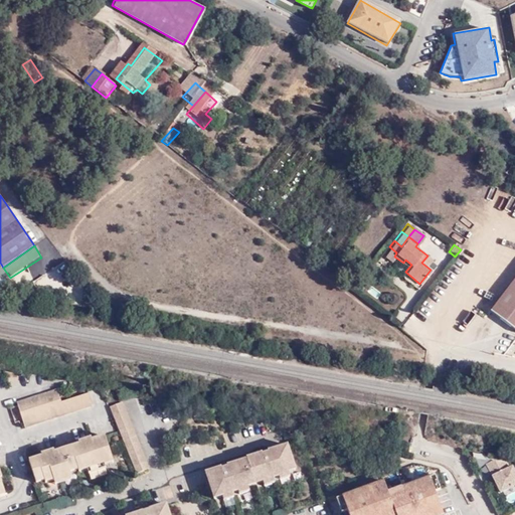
[(396,252),(389,246),(383,254),(390,261),(394,256),(396,252)]
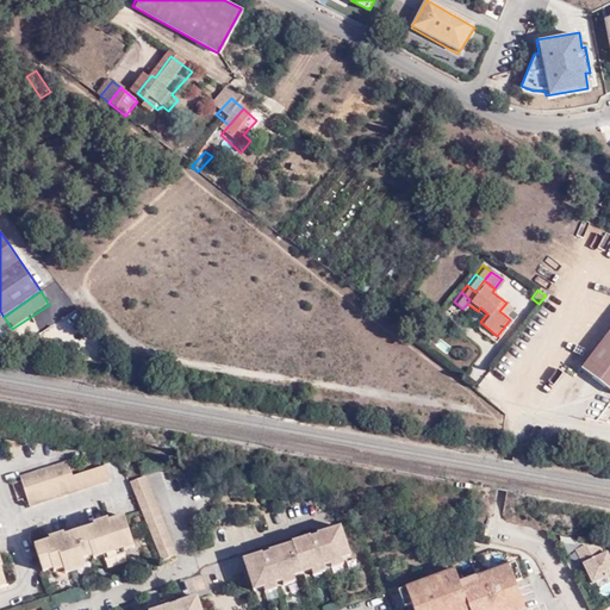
[(423,299),(416,294),(410,302),(417,306),(423,299)]
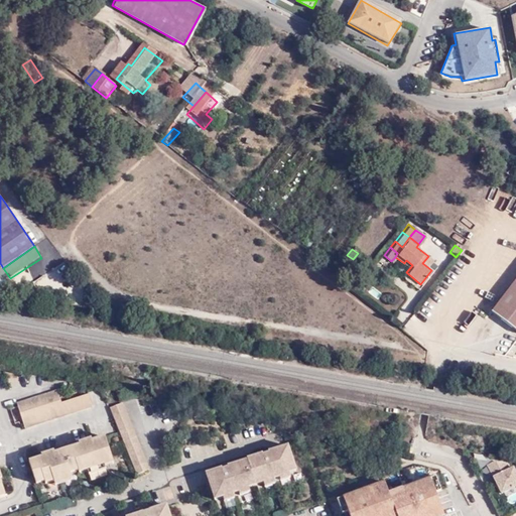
[(426,266),(431,259),(428,256),(422,263),(426,266)]
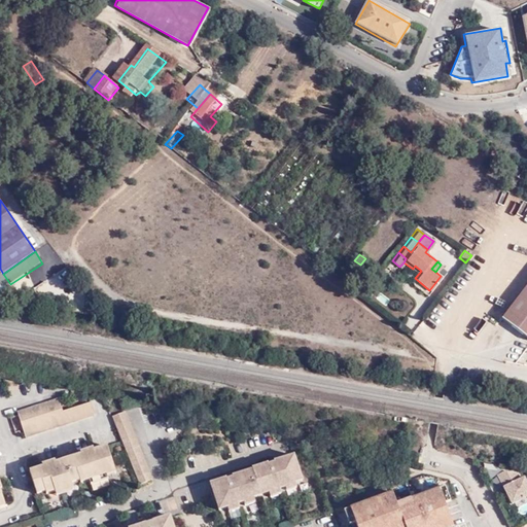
[(526,285),(503,318),(526,334),(526,332),(526,285)]
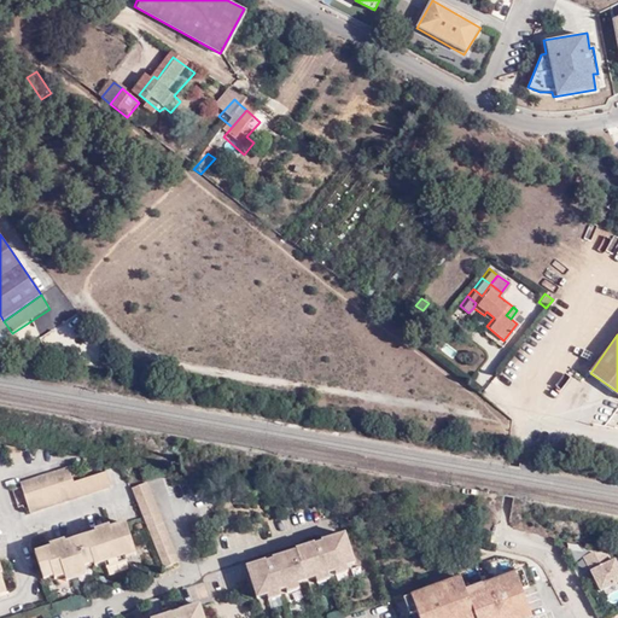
[(77,483),(71,467),(23,483),(24,483),(34,514),(112,489),(108,473),(77,483)]
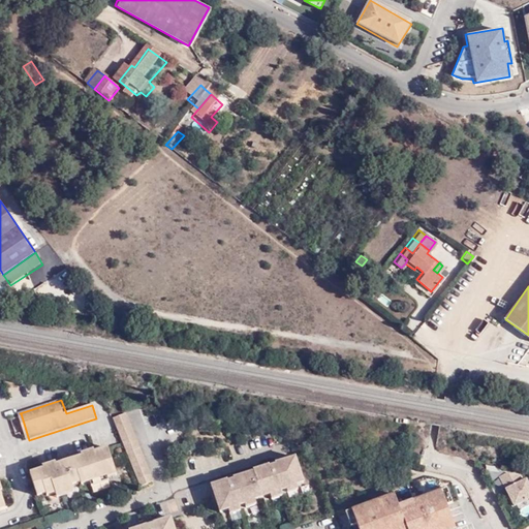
[(113,419),(123,444),(139,486),(154,479),(127,413),(113,419)]
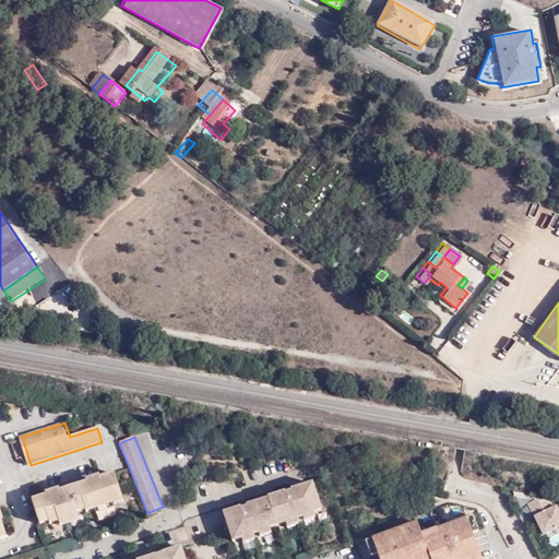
[(52,501),(50,497),(36,501),(44,525),(54,522),(55,524),(63,521),(72,519),(80,515),(81,515),(80,513),(88,510),(88,513),(98,510),(108,507),(116,504),(115,501),(125,499),(116,475),(104,479),(105,485),(92,489),(91,484),(63,491),(64,497),(52,501)]
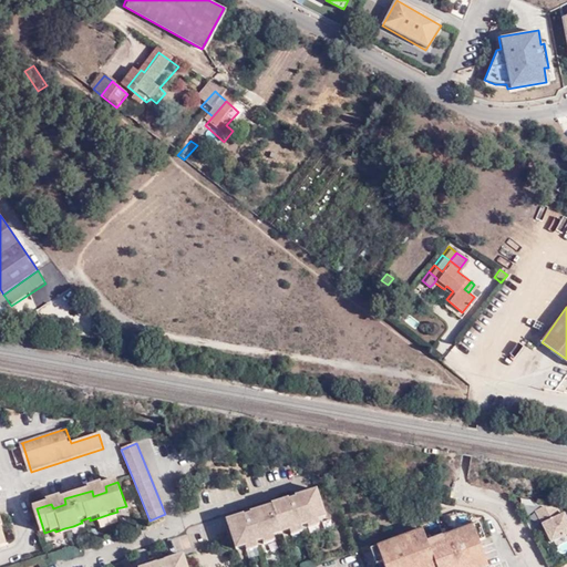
[(106,492),(105,486),(104,484),(98,486),(91,487),(92,491),(93,496),(106,492)]
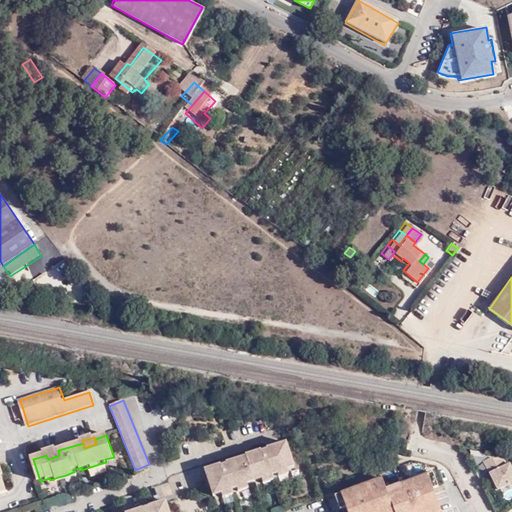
[(296,472),(287,446),(266,452),(267,454),(264,454),(262,455),(263,459),(258,461),(256,455),(245,459),(225,466),(203,472),(207,484),(212,499),(221,496),(231,493),(236,491),(247,488),(245,484),(254,481),(261,479),(262,483),(272,480),(277,478),(288,475),(296,472)]
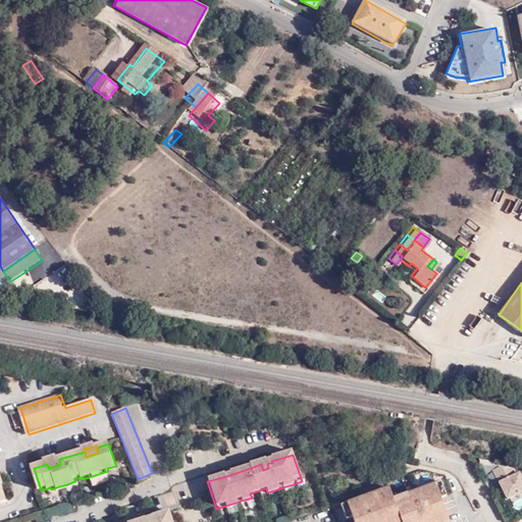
[(60,464),(59,459),(58,458),(52,459),(46,461),(47,464),(49,468),(60,464)]
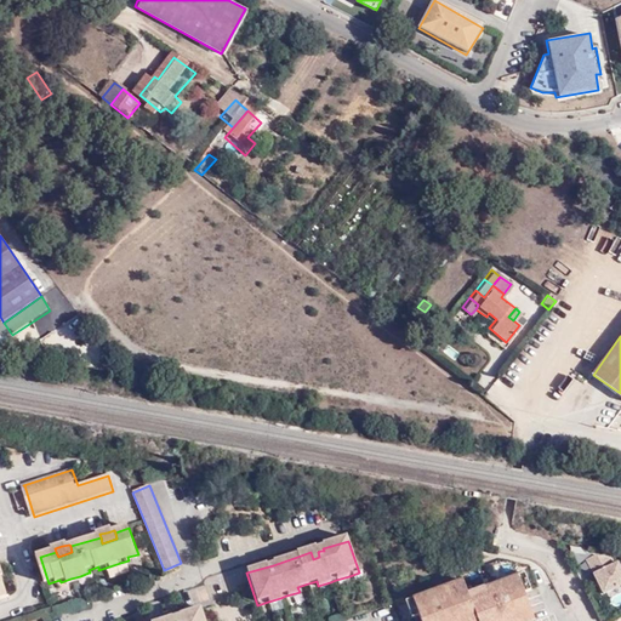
[(600,593),(620,584),(620,564),(614,550),(587,562),(600,593)]
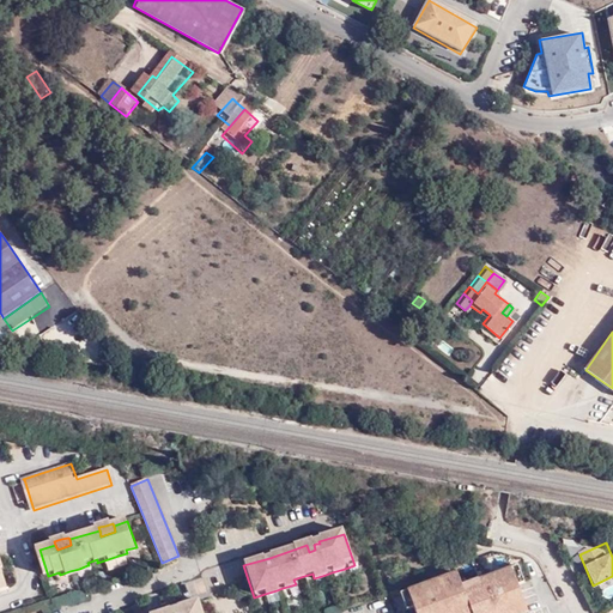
[(529,581),(522,564),(515,566),(522,583),(529,581)]
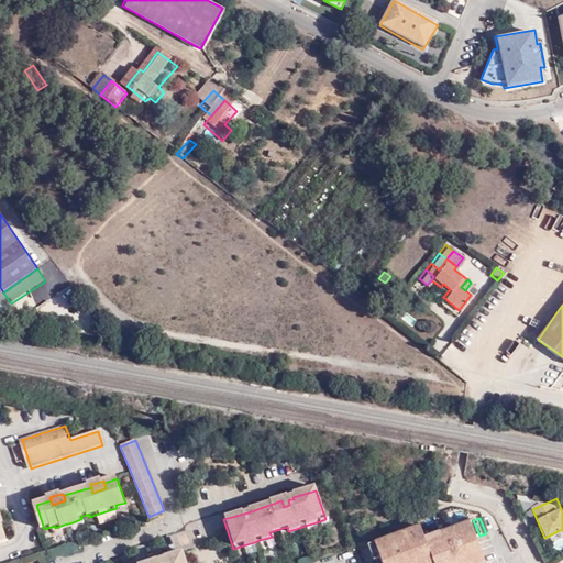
[(375,541),(382,560),(383,562),(428,562),(435,561),(435,562),(486,562),(489,562),(479,536),(473,520),(442,531),(444,536),(429,542),(427,537),(424,531),(410,537),(407,529),(375,541)]
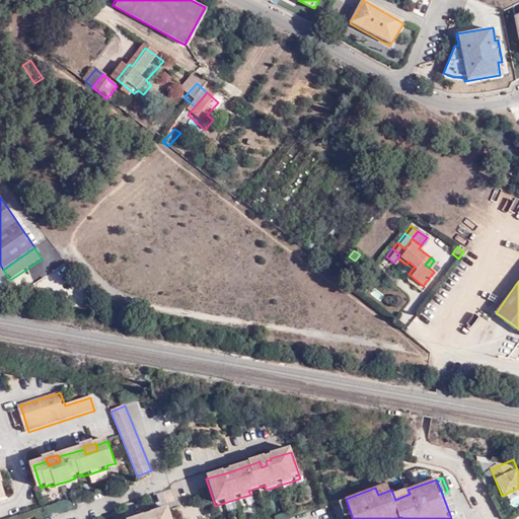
[(391,490),(389,483),(375,488),(378,495),(391,490)]
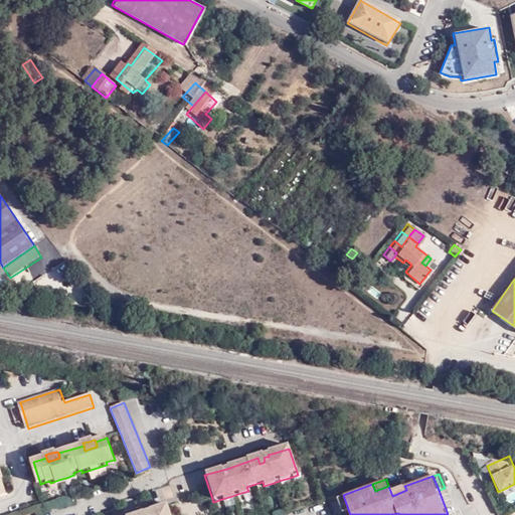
[(506,507),(514,502),(514,484),(499,493),(506,507)]
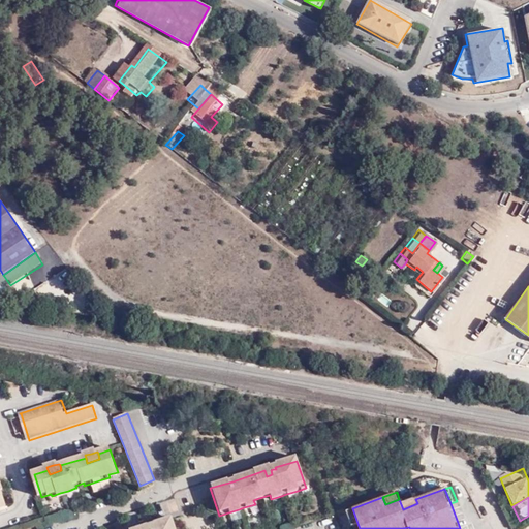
[(417,503),(415,499),(401,504),(403,509),(417,503)]
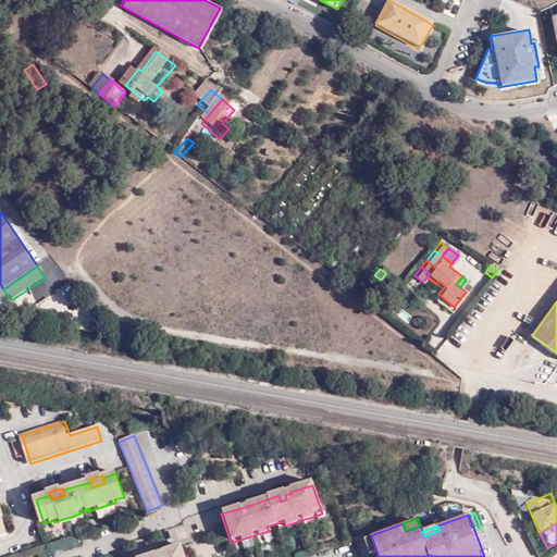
[(378,554),(371,535),(364,539),(371,556),(378,554)]
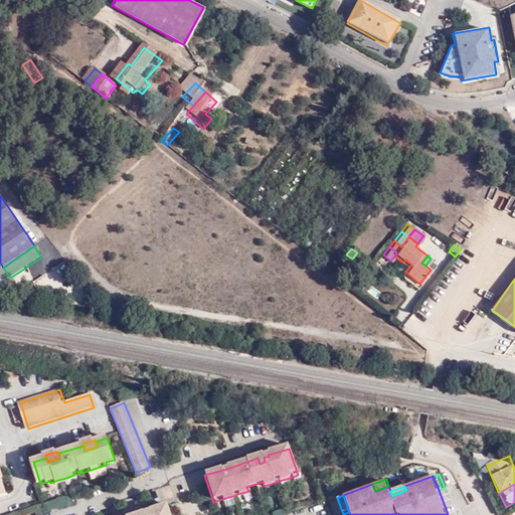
[(169,514),(166,504),(148,510),(149,514),(144,514),(143,511),(131,514),(169,514)]
